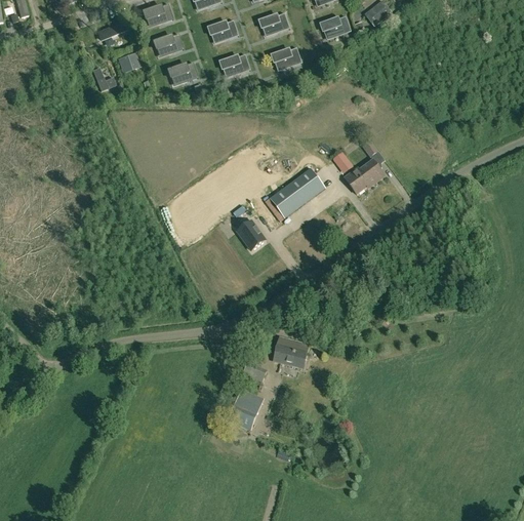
[(15,0),(19,15),(28,13),(24,0),(15,0)]
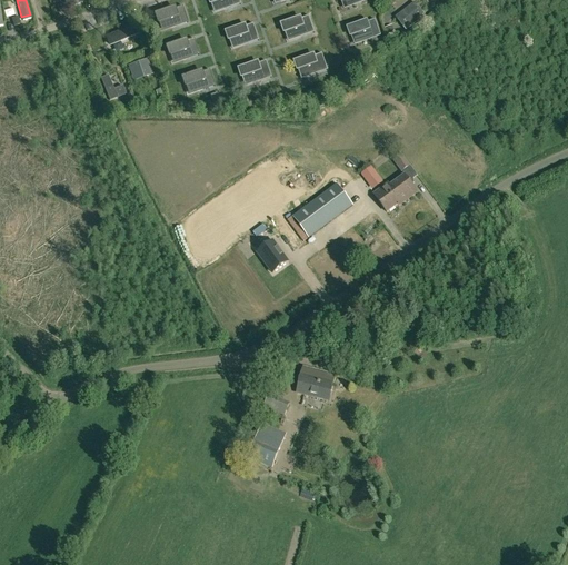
[(208,0),(211,9),(237,0),(208,0)]
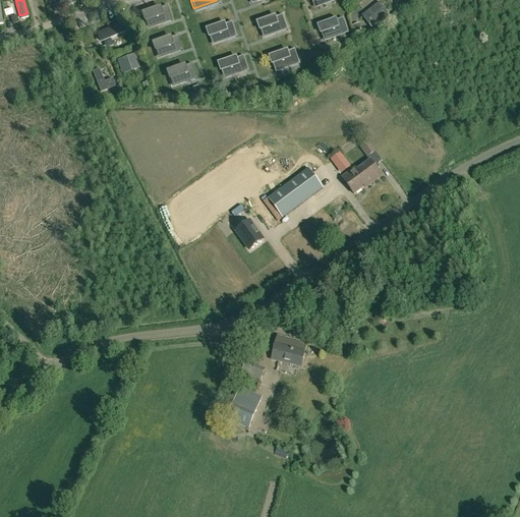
[(377,0),(361,12),(370,24),(389,10),(381,0),(377,0)]
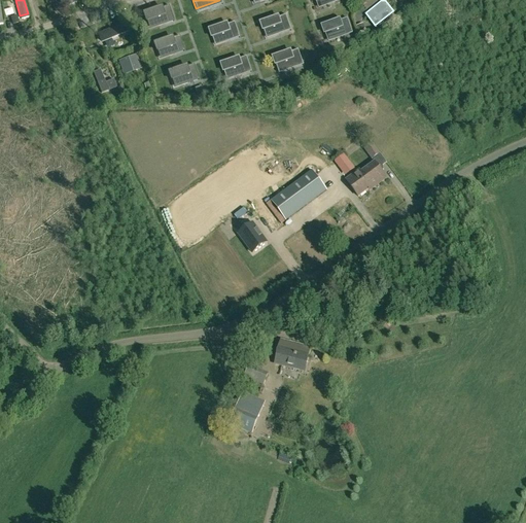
[(154,4),(141,9),(146,26),(171,18),(166,3),(154,6),(154,4)]
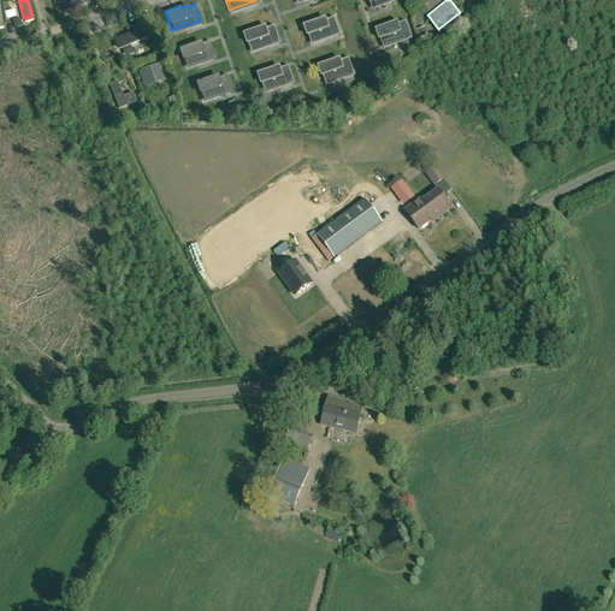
[(318,17),(302,22),(309,41),(336,31),(330,15),(319,19),(318,17)]
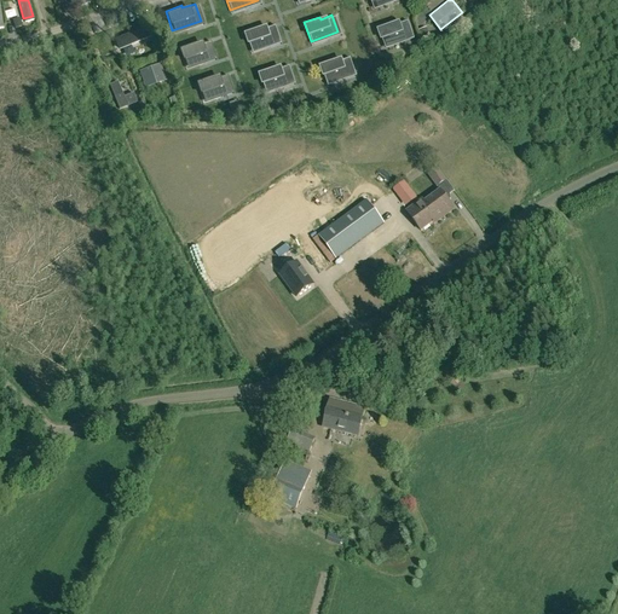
[(392,19),(377,25),(383,44),(411,34),(405,17),(392,22),(392,19)]
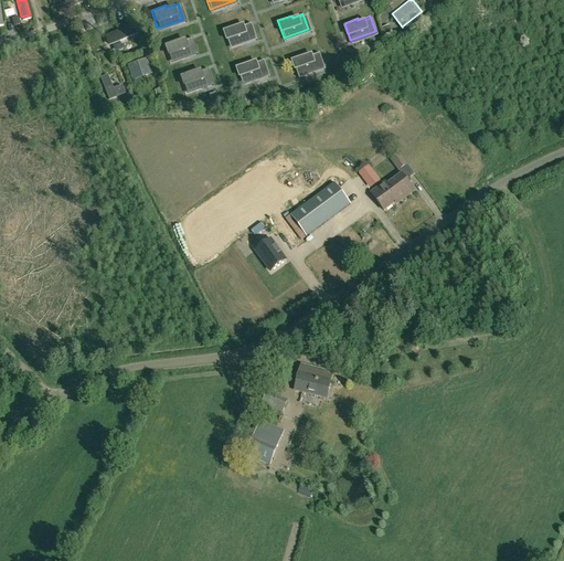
[(132,20),(105,32),(108,40),(119,35),(120,36),(137,30),(132,20)]
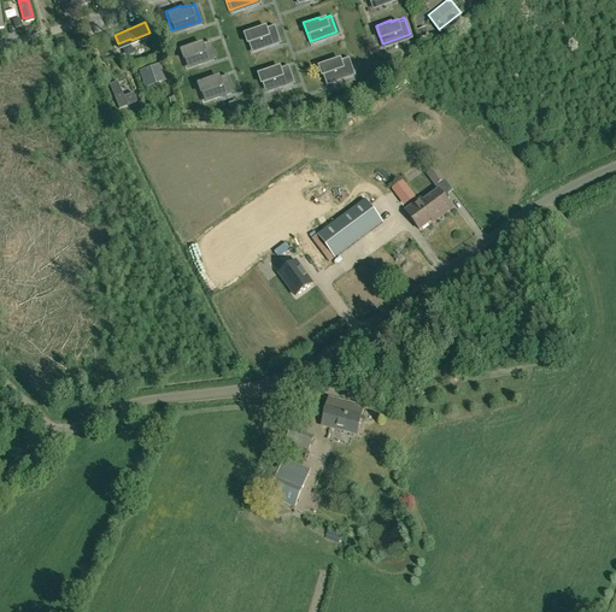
[(258,24),(242,30),(250,49),(277,40),(271,23),(259,27),(258,24)]
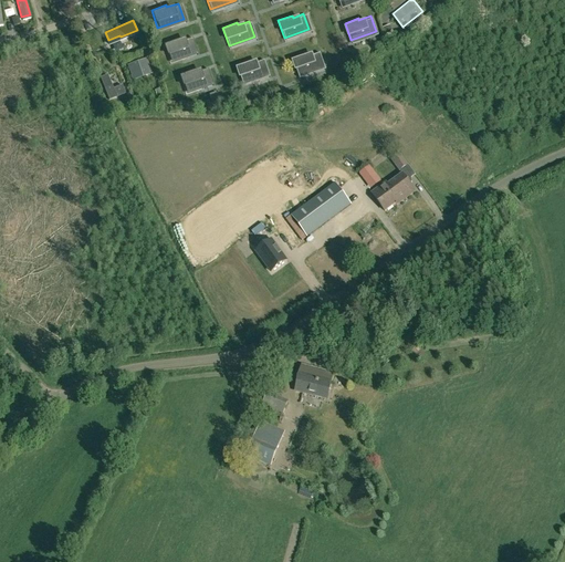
[(177,38),(163,42),(169,60),(196,51),(190,35),(178,40),(177,38)]
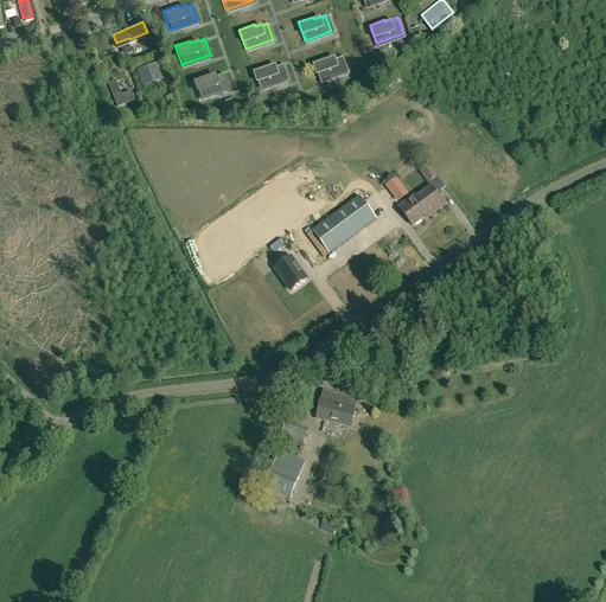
[(327,56),(313,62),(320,81),(348,70),(342,53),(327,58),(327,56)]
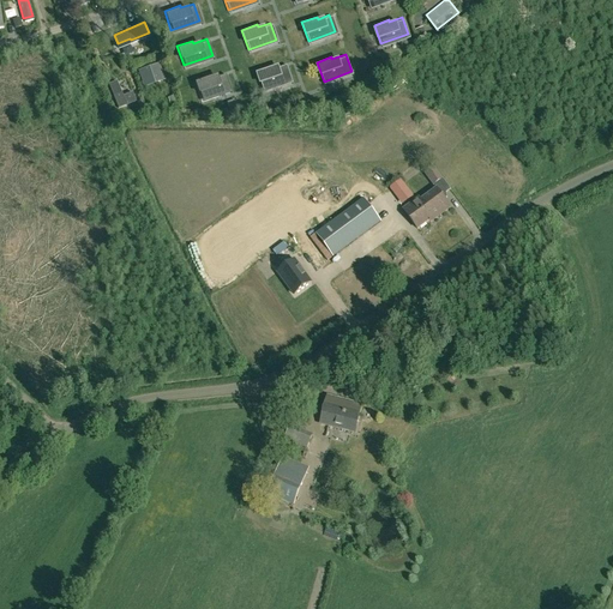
[(158,59),(138,66),(143,83),(164,76),(158,59)]
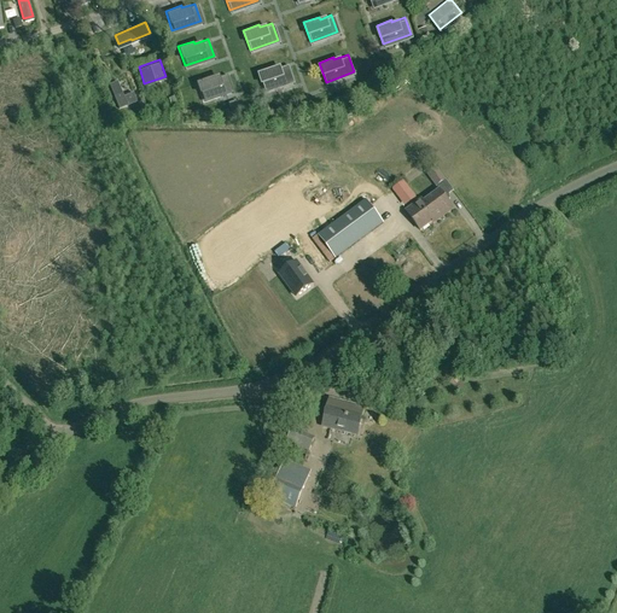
[(273,65),(257,70),(263,89),(291,80),(285,63),(273,68),(273,65)]
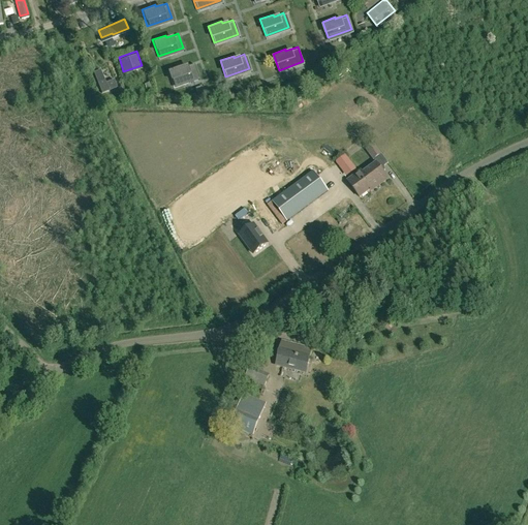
[(180,64),(166,68),(173,85),(196,76),(191,62),(181,65),(180,64)]
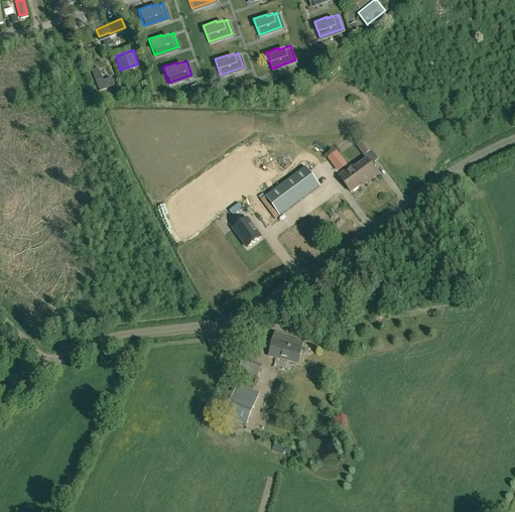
[(97,65),(90,68),(99,88),(113,82),(110,75),(102,78),(97,65)]
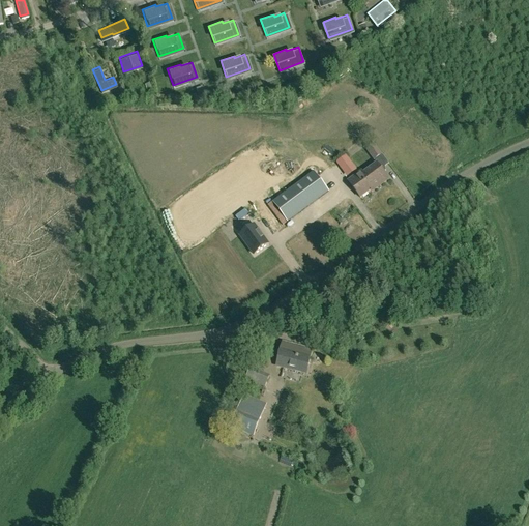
[(203,80),(221,79),(219,69),(202,70),(203,80)]
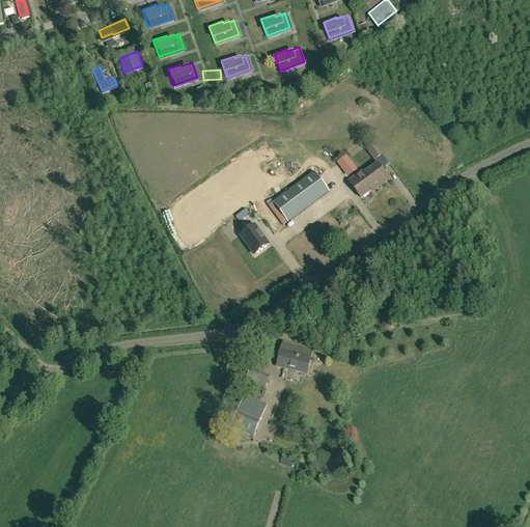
[(366,146),(373,157),(382,150),(374,140),(366,146)]
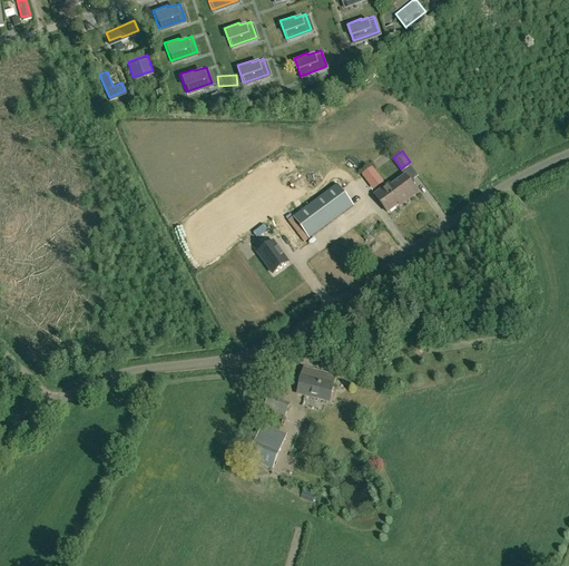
[(411,182),(403,172),(386,185),(384,182),(373,191),(386,208),(401,197),(403,199),(417,188),(411,182)]
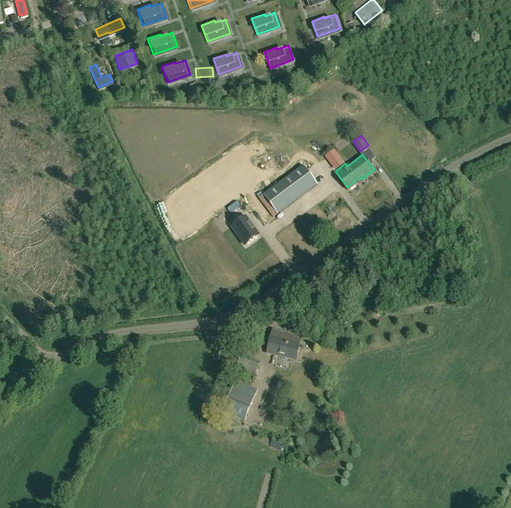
[(300,164),(263,193),(277,212),(316,182),(302,163),(300,164)]
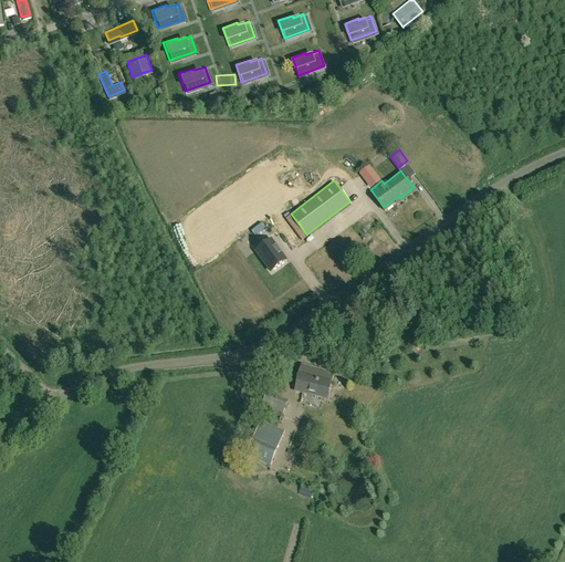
[(270,270),(288,257),(271,236),(254,248),(270,270)]
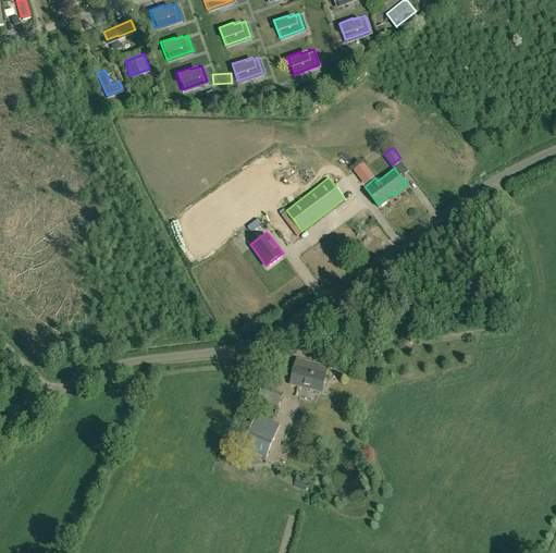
[(321,388),(328,364),(297,356),(291,380),(321,388)]
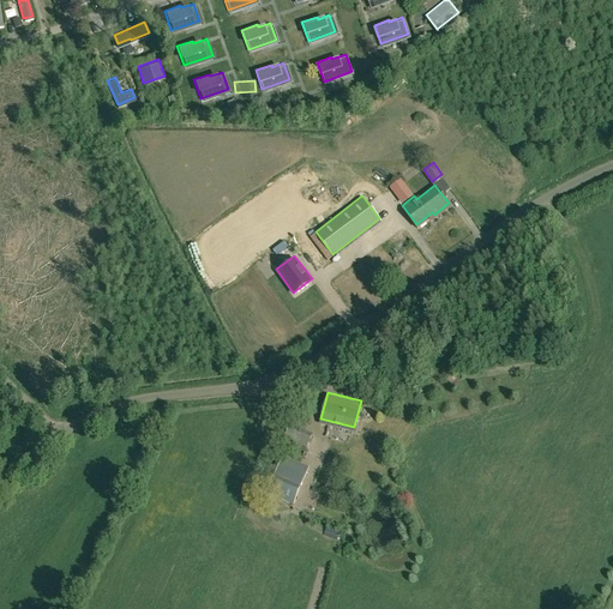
[(305,445),(312,429),(287,418),(281,434),(305,445)]
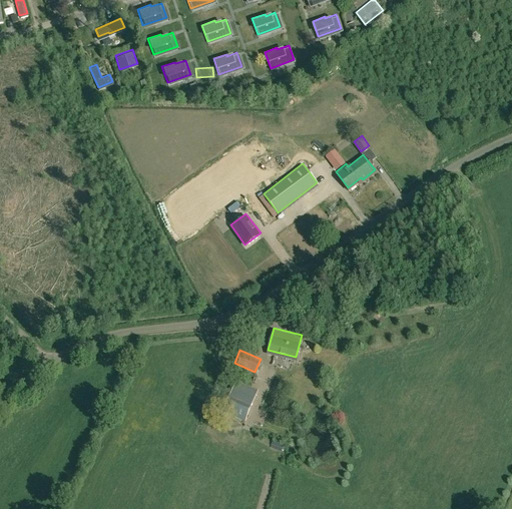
[(244,418),(258,388),(236,380),(224,409),(244,418)]
